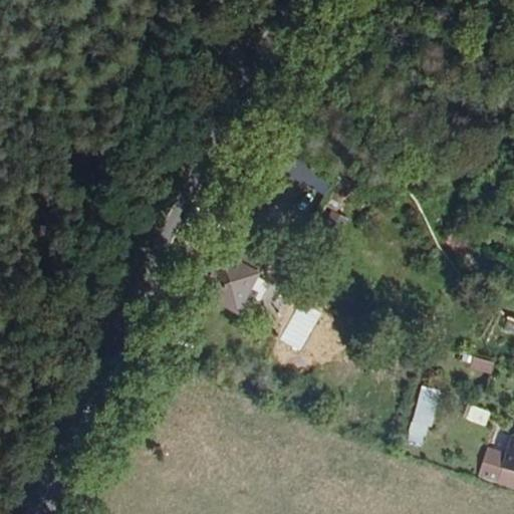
[(222,302),(236,268),(224,262),(229,249),(201,235),(181,285),(222,302)]
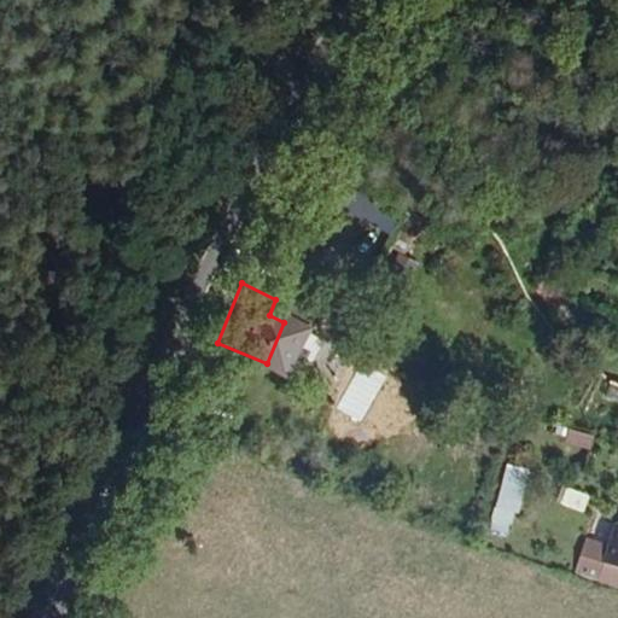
[(284,322),(291,304),(275,299),(269,315),(284,322)]
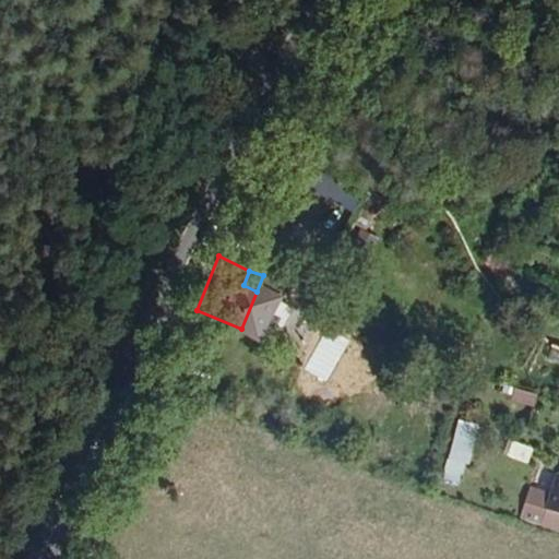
[(514,388),(511,402),(537,408),(540,394),(514,388)]
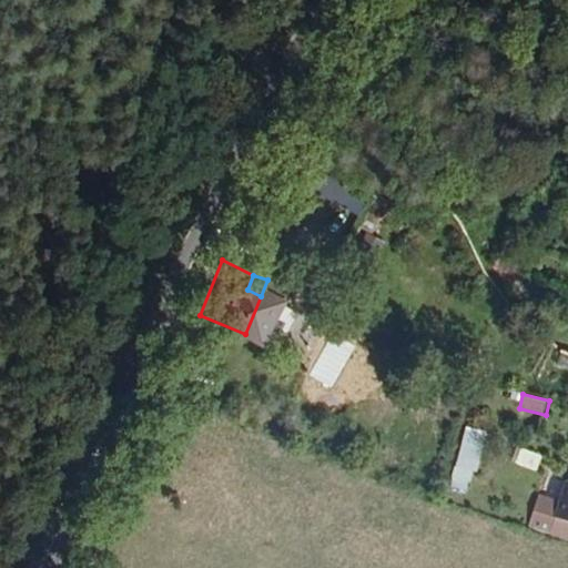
[(519,447),(514,460),(537,470),(543,457),(519,447)]
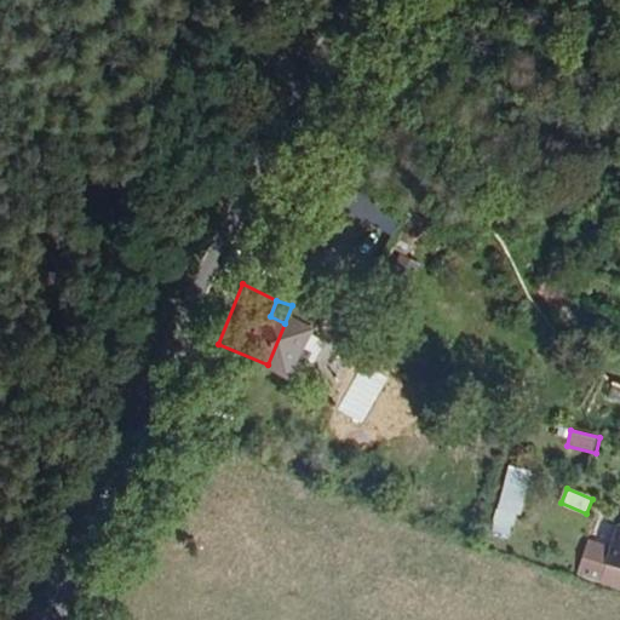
[(504,549),(516,511),(499,505),(486,540),(504,549)]
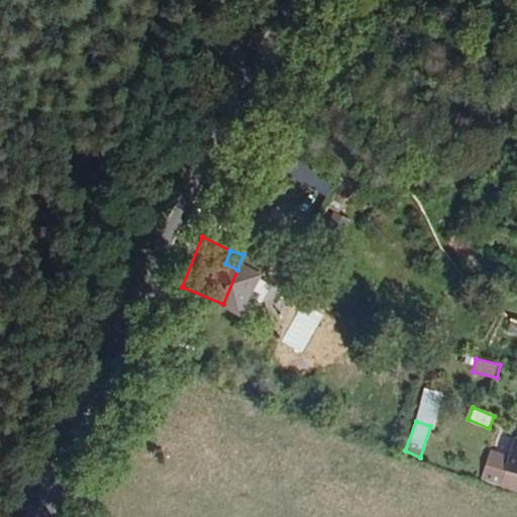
[(516,494),(516,435),(516,436),(499,487),(516,494)]
